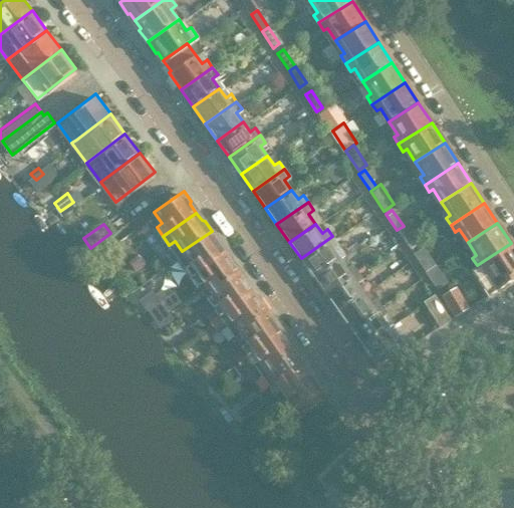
[(415,243),(404,226),(397,230),(409,247),(415,243)]
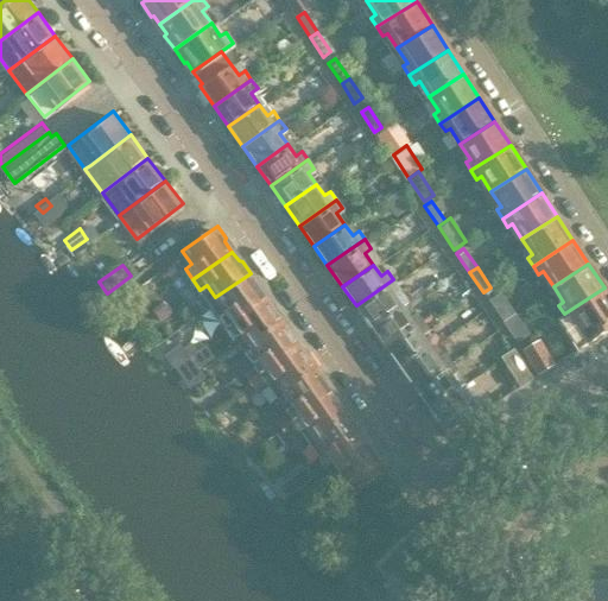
[(226,326),(265,298),(258,288),(259,284),(251,273),(215,297),(225,310),(217,315),(226,326)]
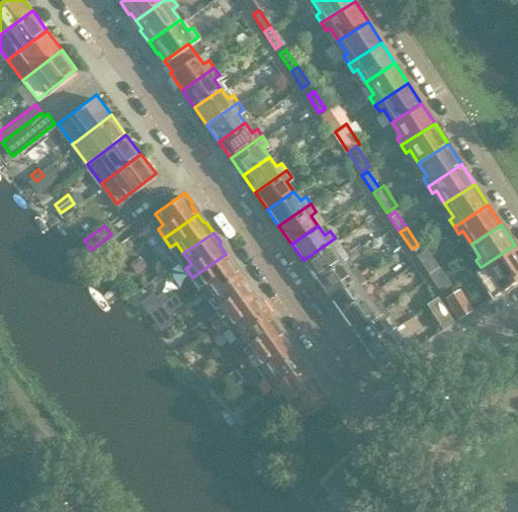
[(315,277),(347,255),(335,238),(304,260),(315,277)]
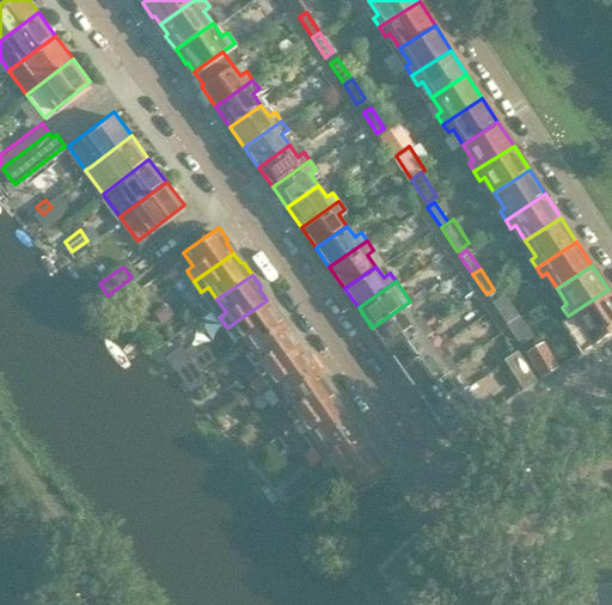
[(138,282),(118,295),(128,305),(146,292),(138,282)]
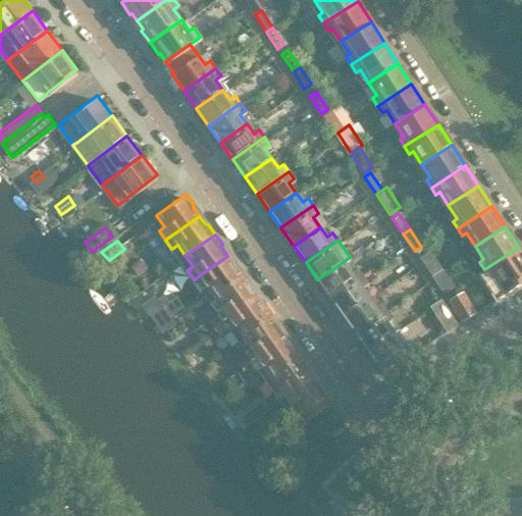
[(521,251),(519,247),(484,269),(479,272),(494,297),(521,279),(520,276),(521,274),(521,251)]
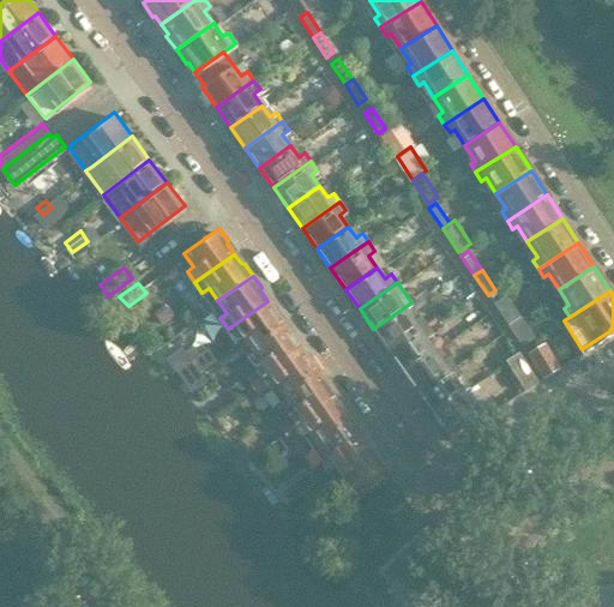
[(445,298),(433,306),(439,314),(450,306),(445,298)]
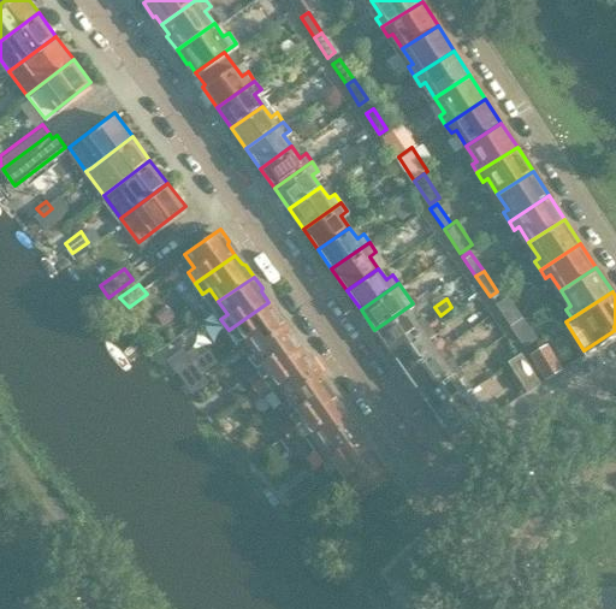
[(495,305),(508,324),(516,319),(502,300),(495,305)]
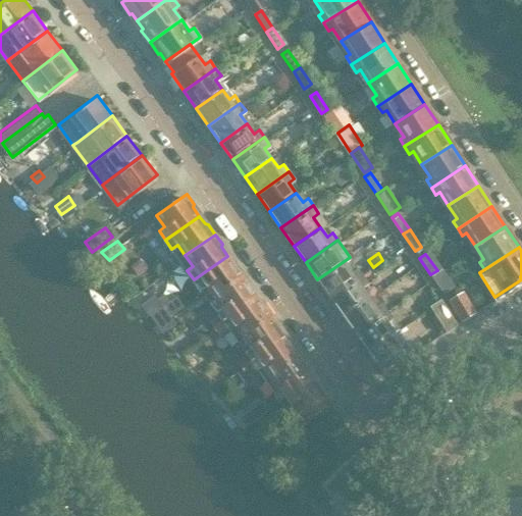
[(213,296),(243,274),(237,264),(232,264),(227,256),(194,279),(200,289),(205,285),(213,296)]
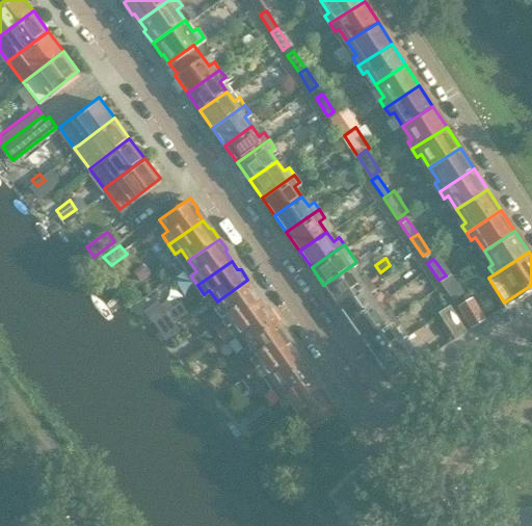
[(336,303),(369,280),(356,262),(323,285),(336,303)]
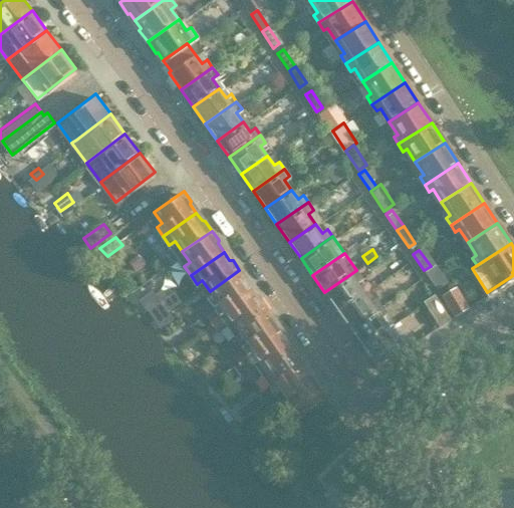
[(442,283),(431,266),(424,270),(436,287),(442,283)]
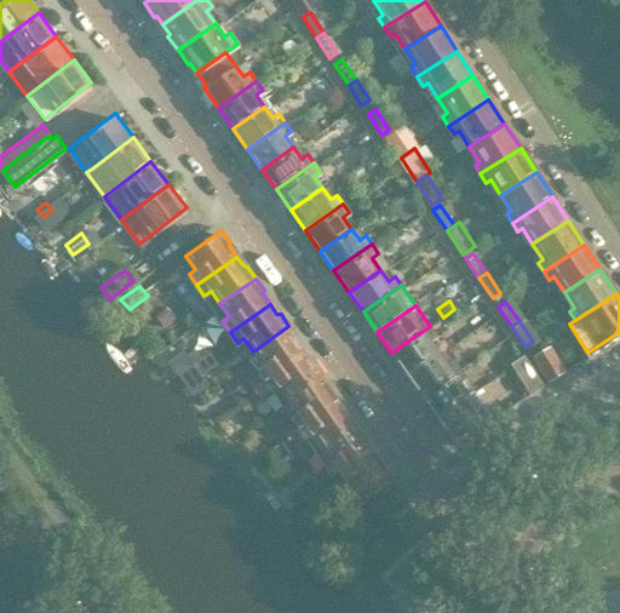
[(288,326),(253,351),(263,364),(256,368),(258,372),(247,378),(253,387),(304,351),(297,342),(297,338),(288,326)]
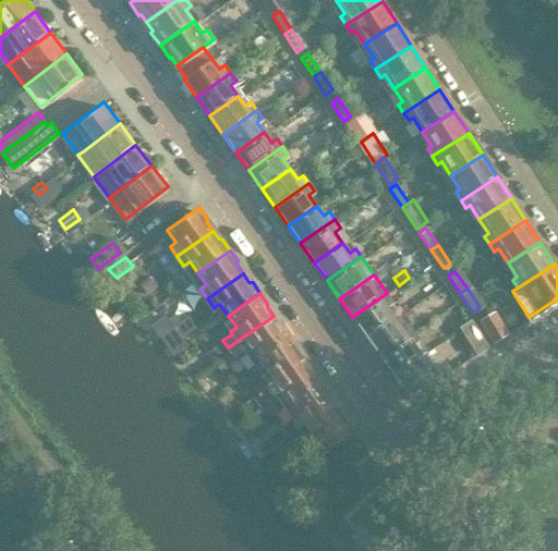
[(387,293),(352,317),(366,335),(395,316),(387,306),(392,302),(387,293)]
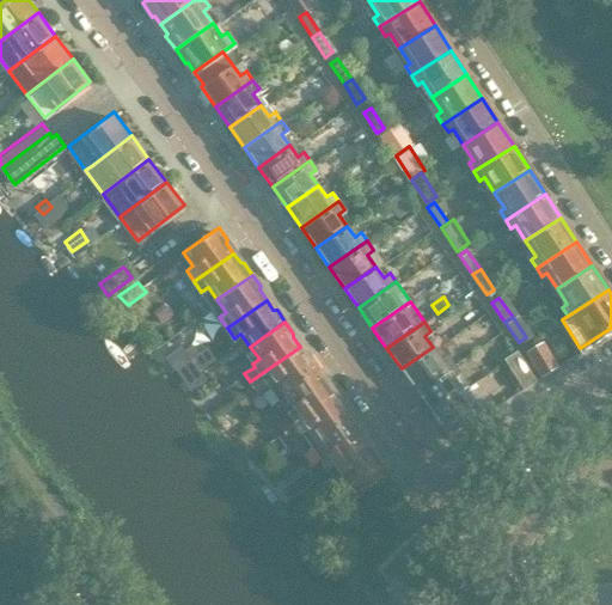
[(527,348),(543,372),(556,364),(542,338),(527,348)]
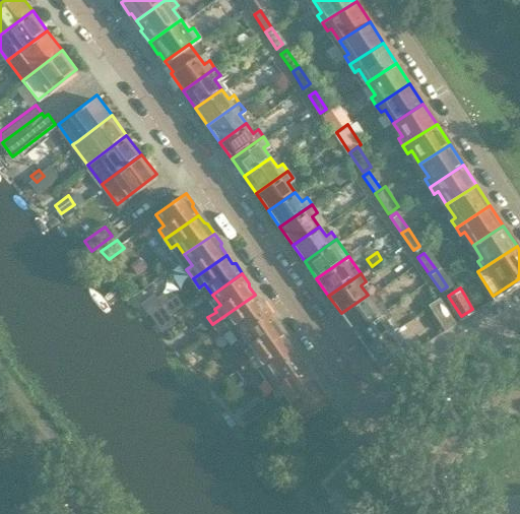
[(164,288),(156,295),(160,301),(161,301),(169,296),(164,288)]
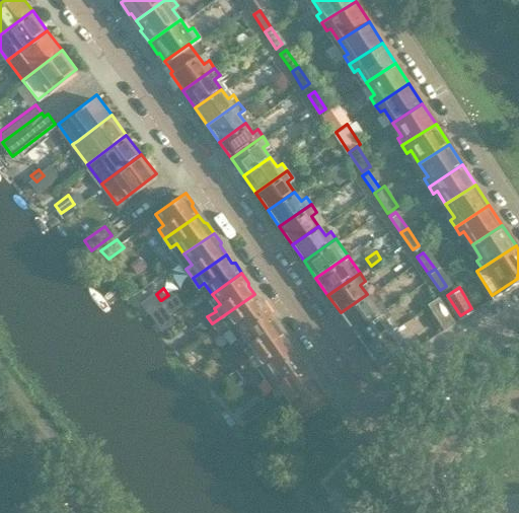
[(168,295),(161,300),(168,310),(181,301),(174,291),(168,295)]
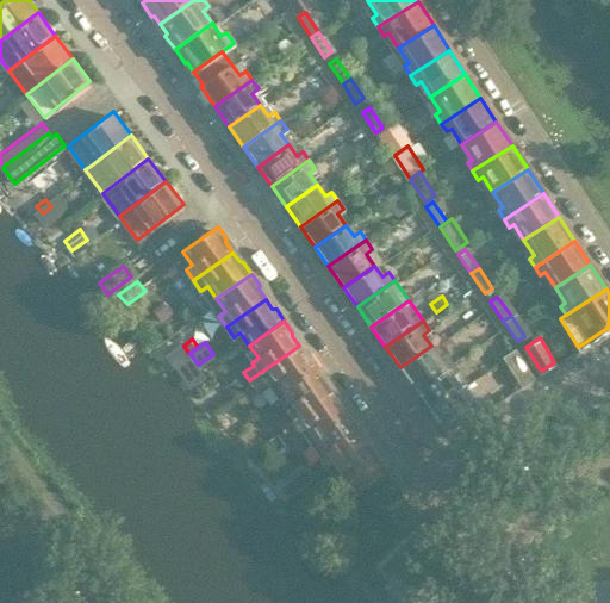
[(299,346),(249,380),(255,389),(265,381),(266,384),(273,379),(282,392),(317,367),(309,355),(305,355),(299,346)]
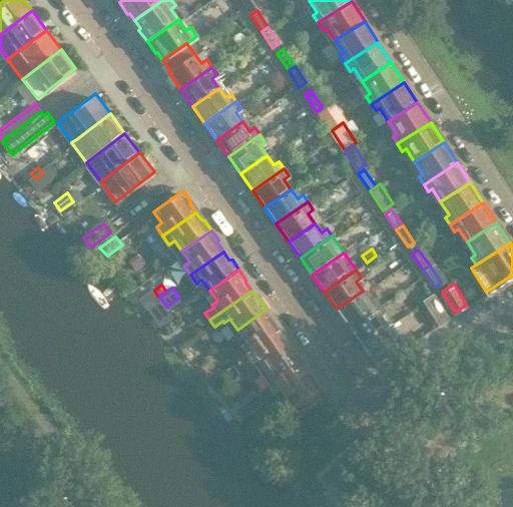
[(363,291),(337,309),(348,326),(380,304),(375,297),(369,300),(363,291)]
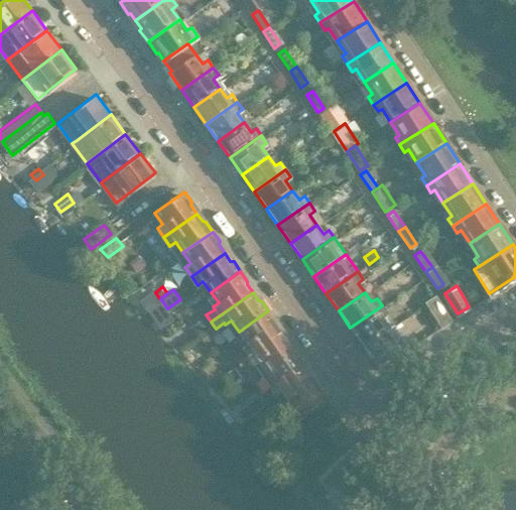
[(426,300),(440,325),(452,317),(436,294),(426,300)]
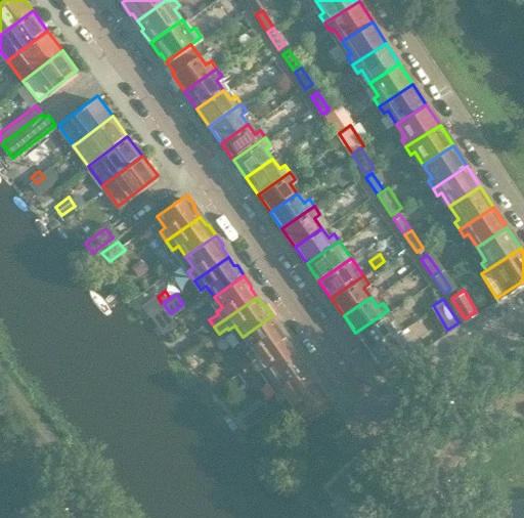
[(400,329),(392,318),(393,317),(388,310),(355,333),(368,351),(400,329)]
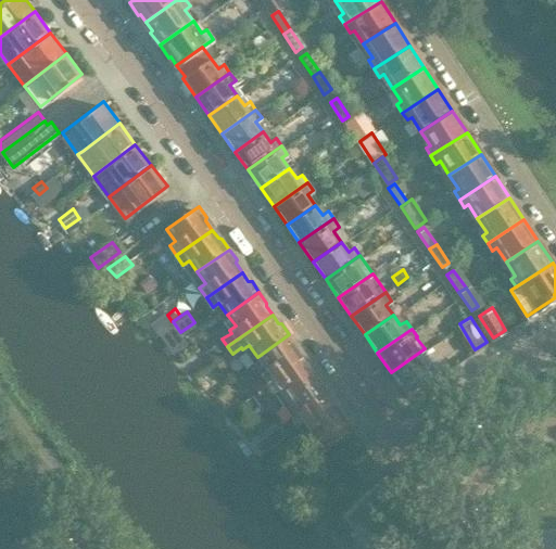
[(289,334),(257,357),(265,369),(260,373),(261,375),(252,382),(257,388),(302,357),(297,348),(297,345),(289,334)]
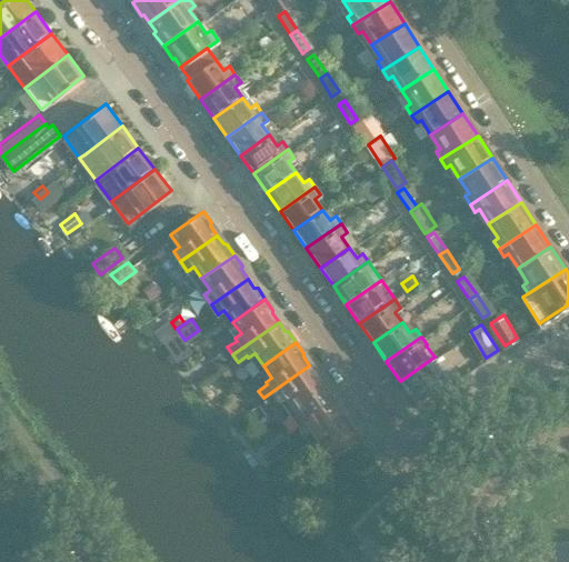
[(445,382),(449,379),(450,378),(443,369),(435,357),(400,381),(409,393),(409,392),(416,401),(415,401),(416,402),(445,382)]
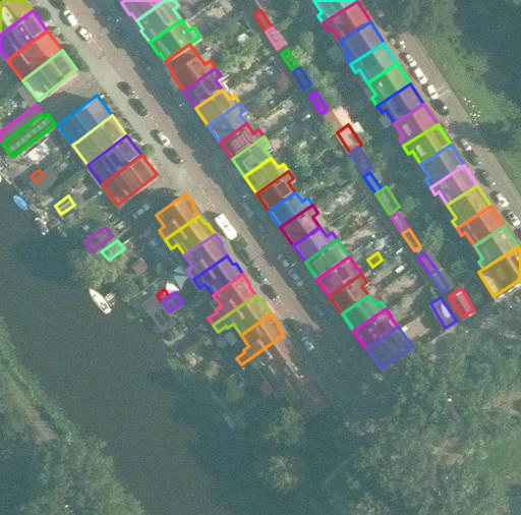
[(283,335),(241,364),(246,372),(254,365),(255,367),(262,363),(269,375),(299,353),(292,344),(289,343),(283,335)]
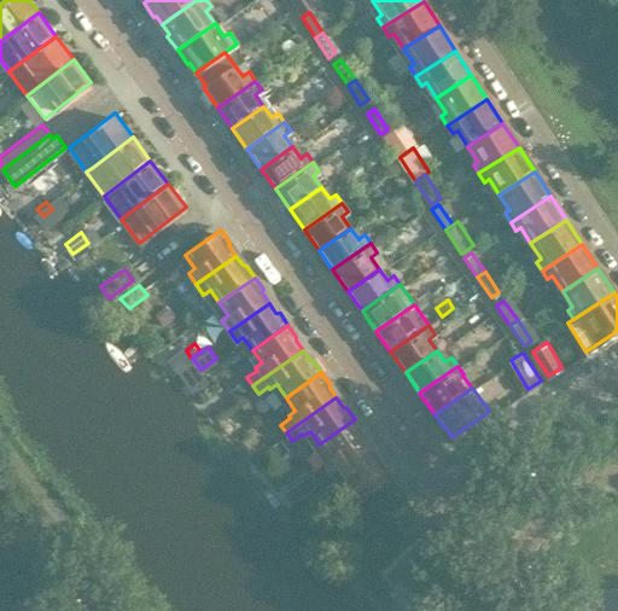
[(355,419),(319,444),(328,458),(322,463),(324,465),(314,472),(320,479),(369,444),(362,435),(363,431),(355,419)]
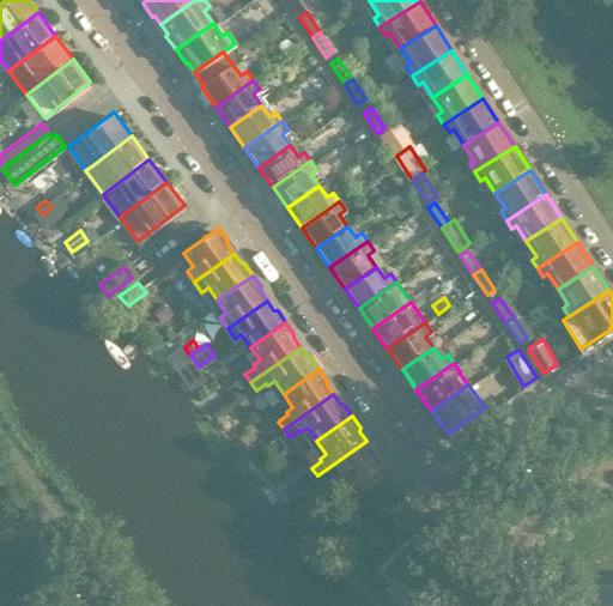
[(366,441),(317,476),(322,484),(332,477),(334,479),(341,476),(350,489),(358,483),(363,489),(382,476),(378,470),(386,464),(377,452),(374,450),(366,441)]
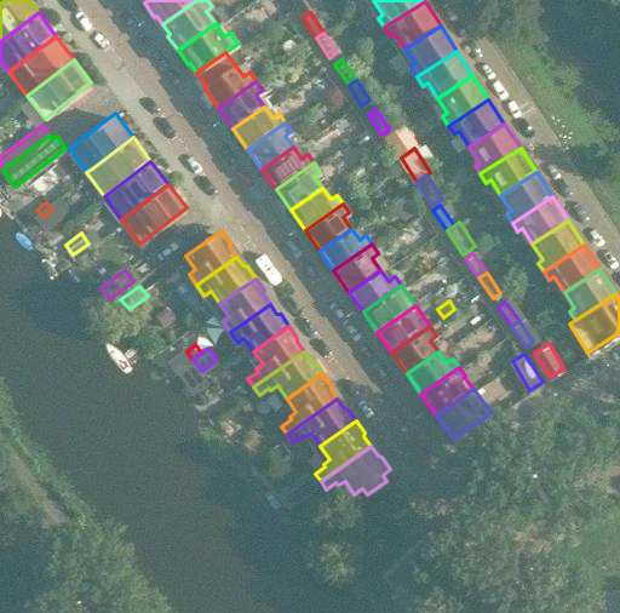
[(287,493),(293,500),(302,494),(296,487),(287,493)]
